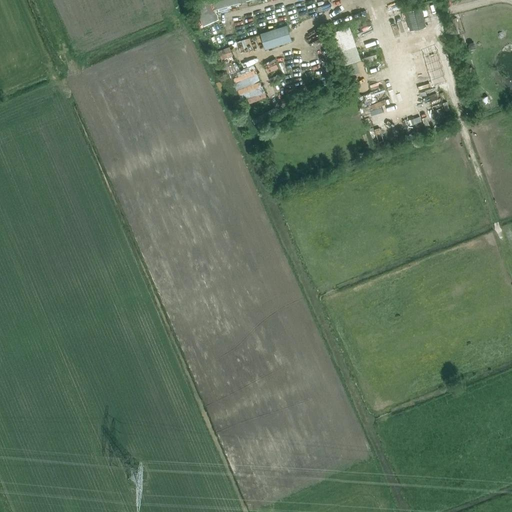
[(219,20),(215,9),(249,0),(205,0),(194,3),(203,26),(219,20)]
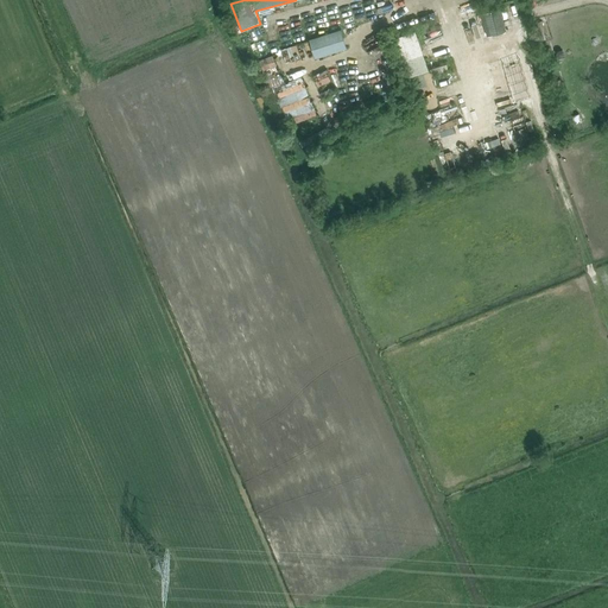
[(500,8),(481,14),(487,37),(506,31),(500,8)]
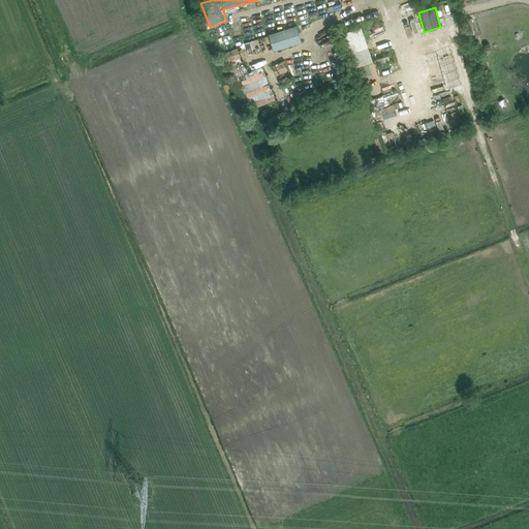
[(343,33),(354,67),(374,60),(362,26),(343,33)]
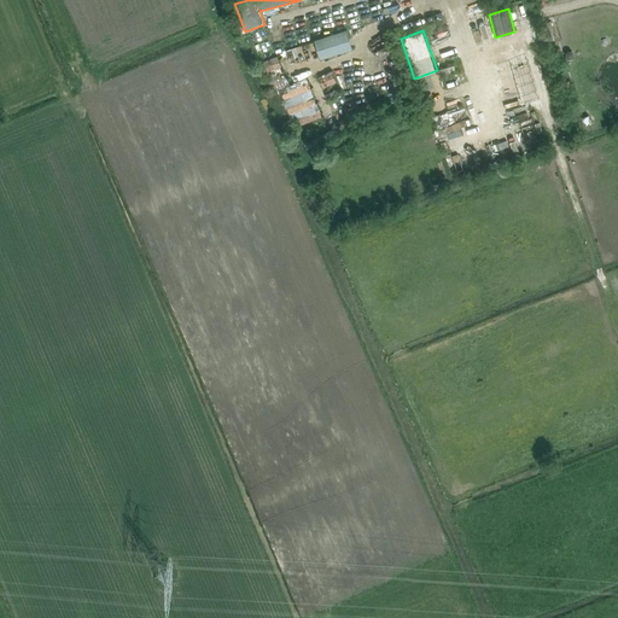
[(348,31),(315,40),(320,59),(353,50),(348,31)]
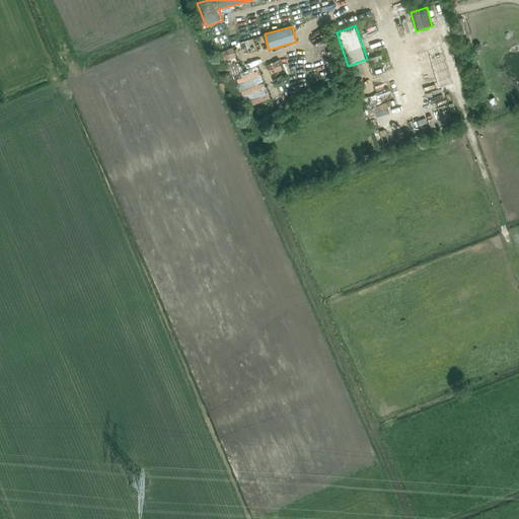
[(232,49),(223,50),(225,58),(234,56),(232,49)]
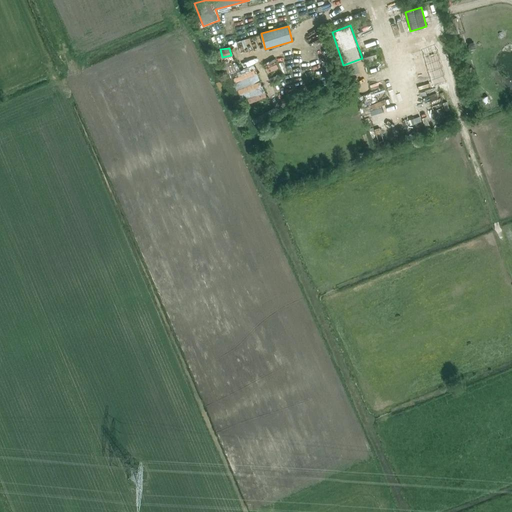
[(276,58),(266,61),(269,71),(279,68),(276,58)]
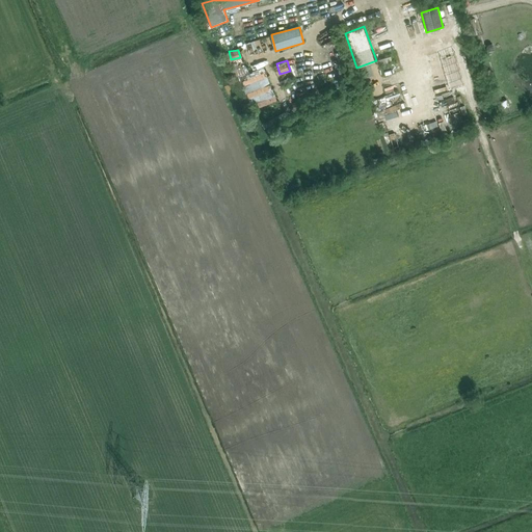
[(244,84),(254,109),(276,101),(263,64),(256,68),(260,78),(244,84)]
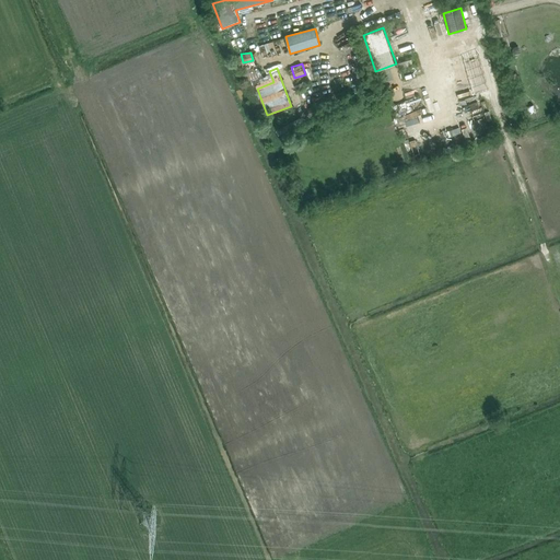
[(300,116),(275,130),(278,136),(303,121),(300,116)]
